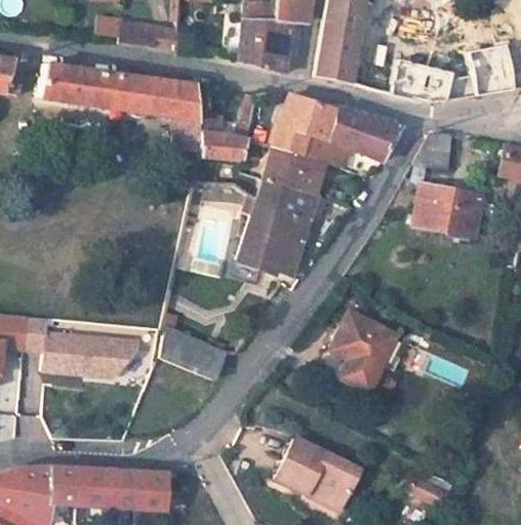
[(274,0),(274,3),(273,23),(240,18),(234,59),(258,64),(283,71),(290,19),(307,22),(310,0),(274,0)]
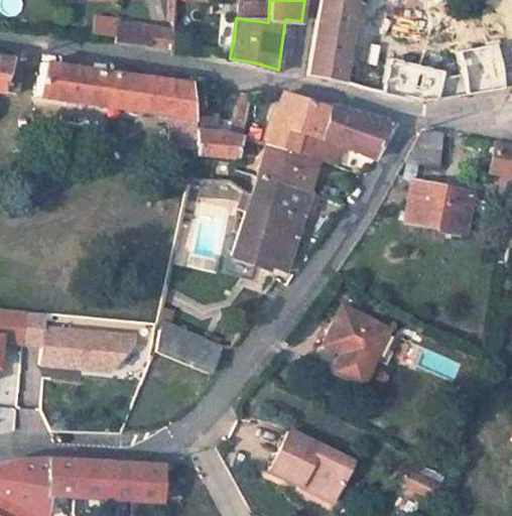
[(269,3),(240,0),(238,0),(236,18),(268,22),(269,3)]
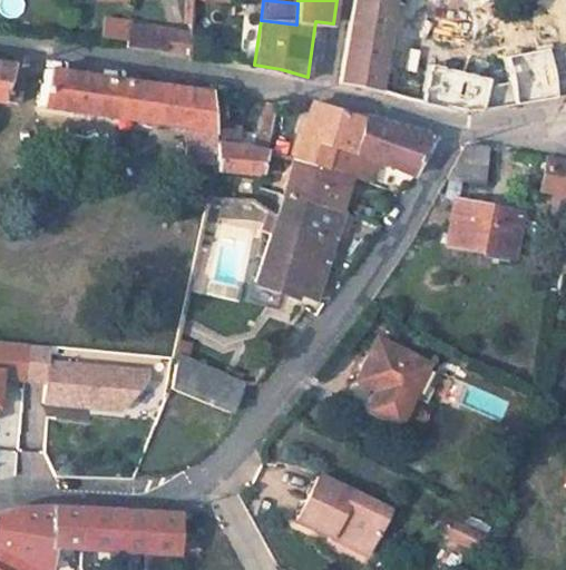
[(358,0),(344,79),(380,88),(386,60),(398,0),(358,0)]
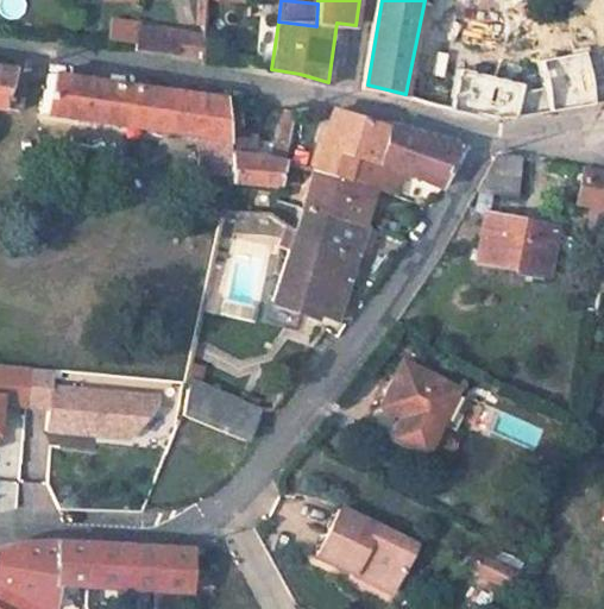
[(180,25),(138,22),(136,44),(171,50),(171,39),(181,39),(180,25)]
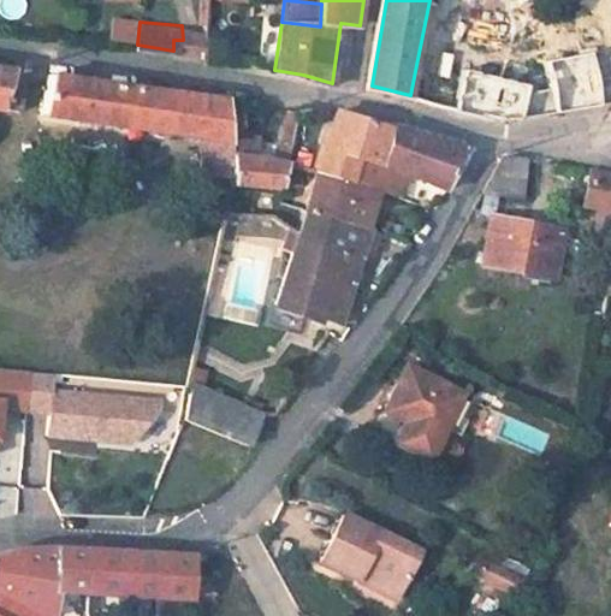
[(0,65),(0,108),(24,113),(29,81),(17,69),(0,65)]
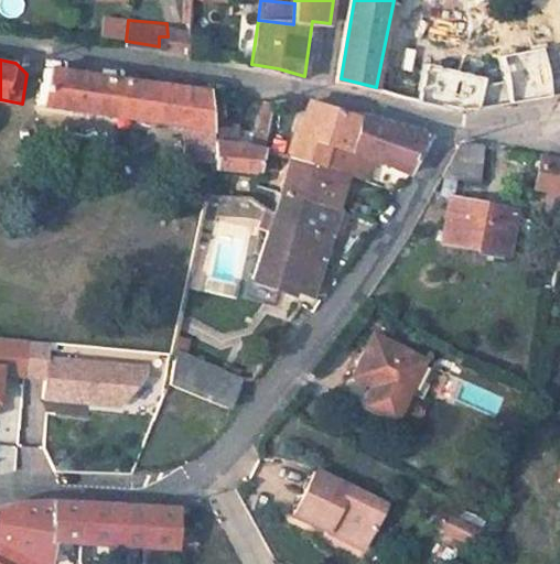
[(454,74),(381,60),(376,87),(441,100),(454,74)]
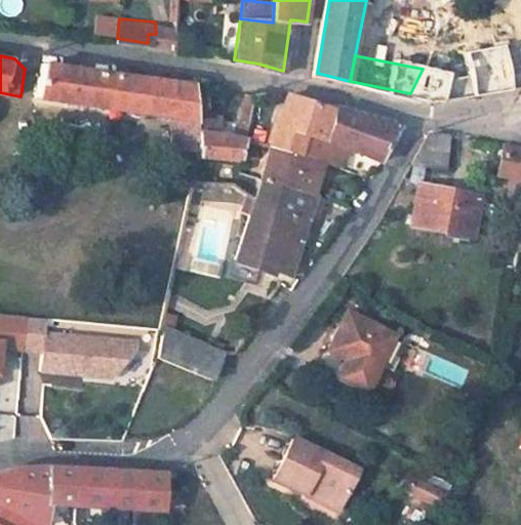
[(516,66),(489,61),(486,77),(477,75),(472,95),(512,88),(516,66)]
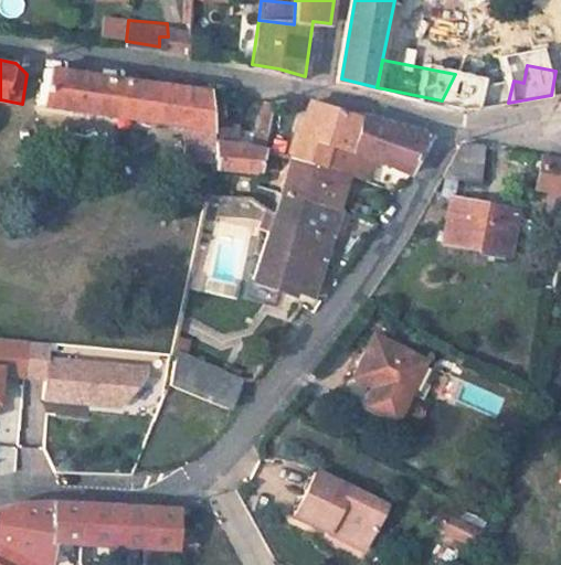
[(514,81),(457,70),(455,74),(442,100),(478,107),(508,103),(514,81)]
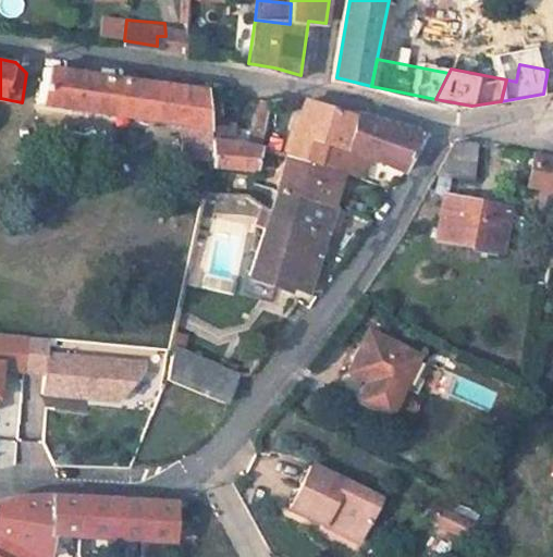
[(48,75),(41,104),(154,122),(159,85),(49,70),(48,75)]
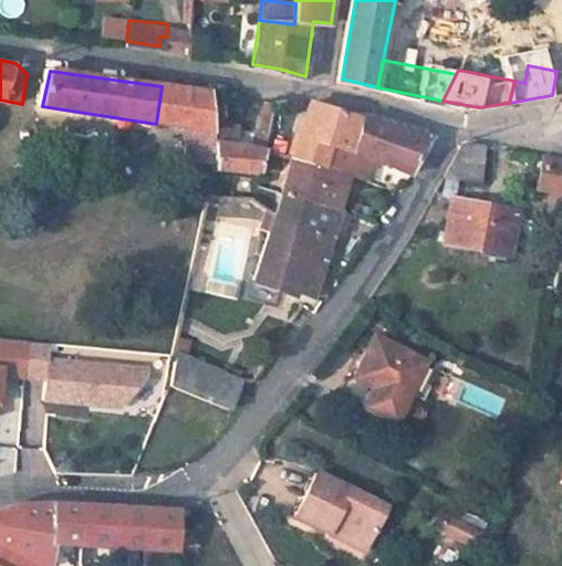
[(162,86),(156,124),(186,128),(215,133),(211,94),(162,86)]
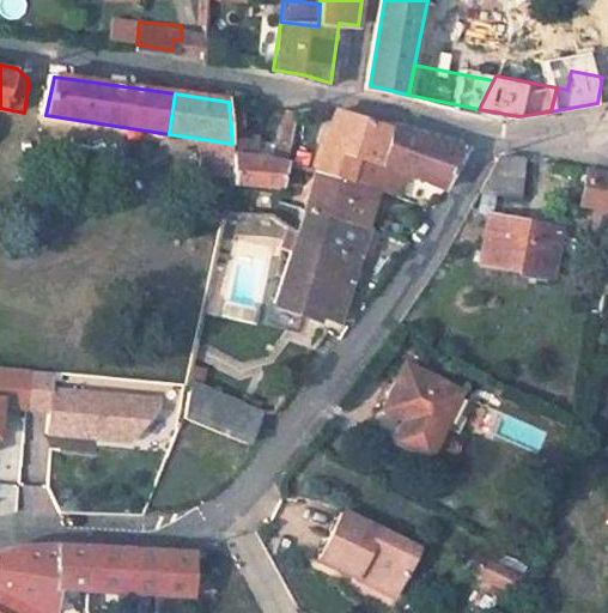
[(232,111),(235,132),(247,132),(244,111),(232,111)]
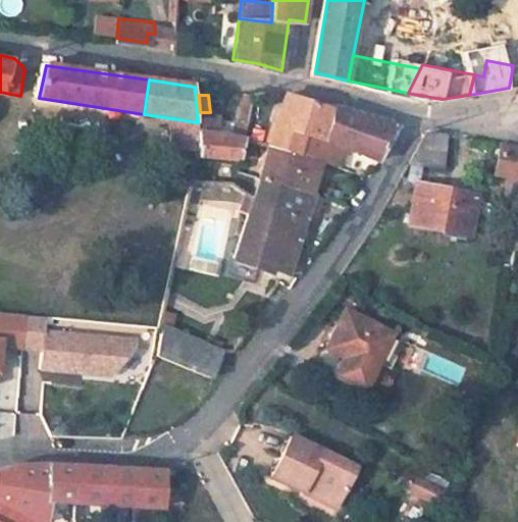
[(245,95),(236,136),(246,137),(256,97),(245,95)]
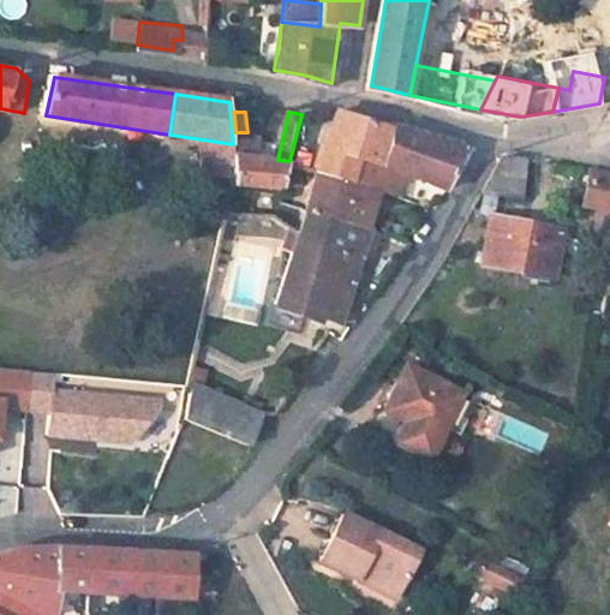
[(336,112),(328,142),(386,159),(395,129),(336,112)]
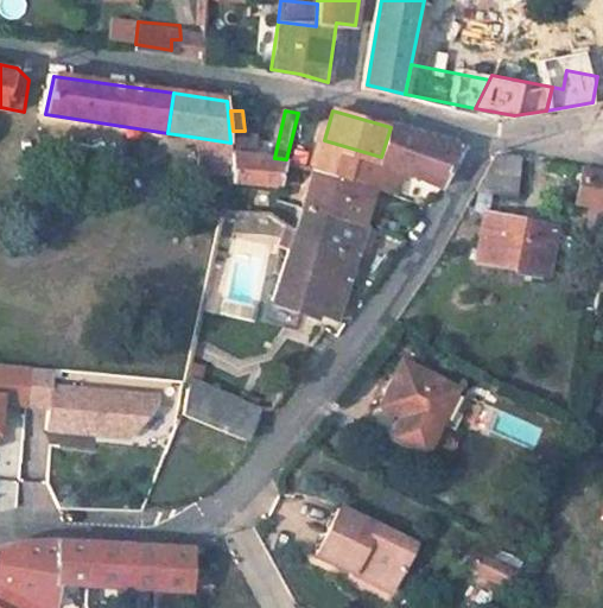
[(391,127),(372,188),(378,189),(399,195),(405,173),(442,189),(464,149),(391,127)]
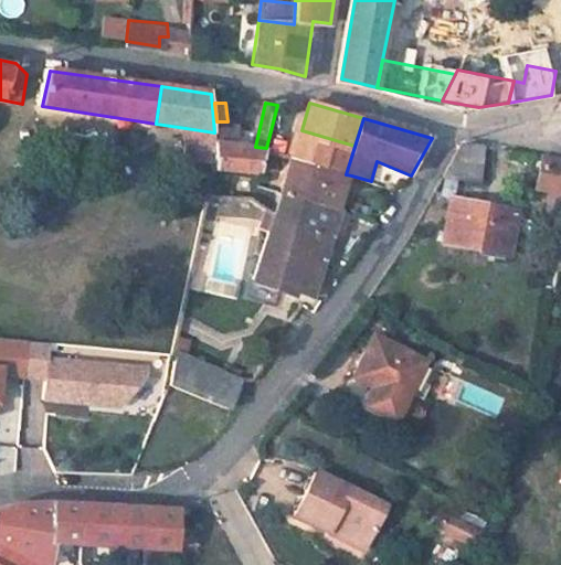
[(186,128),(189,152),(215,157),(214,132),(186,128)]
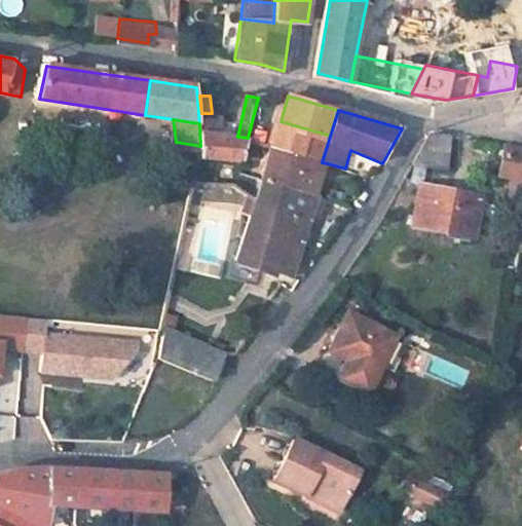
[(281,121),(272,147),(322,162),(330,136),(281,121)]
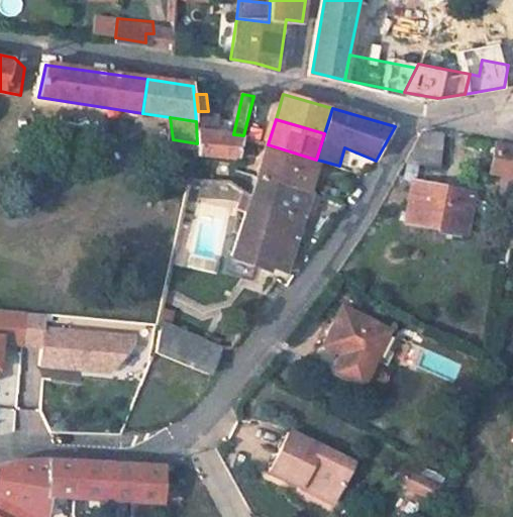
[(424,131),(406,165),(441,168),(445,135),(424,131)]
